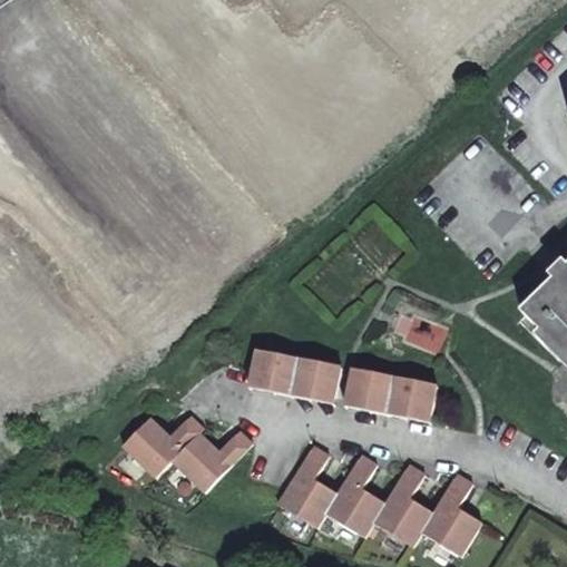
[(566,266),(524,310),(566,354),(566,266)]
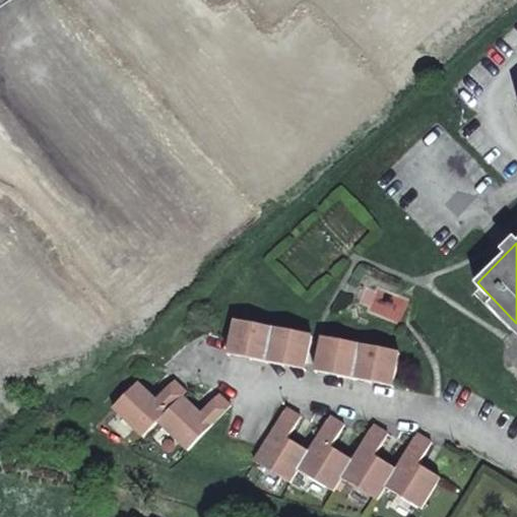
[(272,325),(234,317),(229,343),(250,348),(249,356),(266,360),(272,325)]
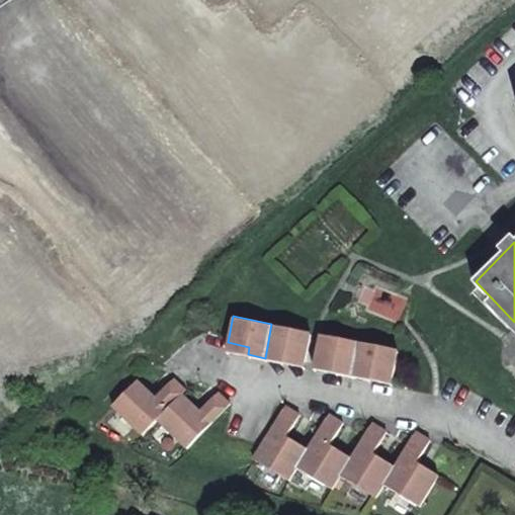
[(271,324),(265,358),(281,361),(282,354),(305,358),(311,332),(271,324)]
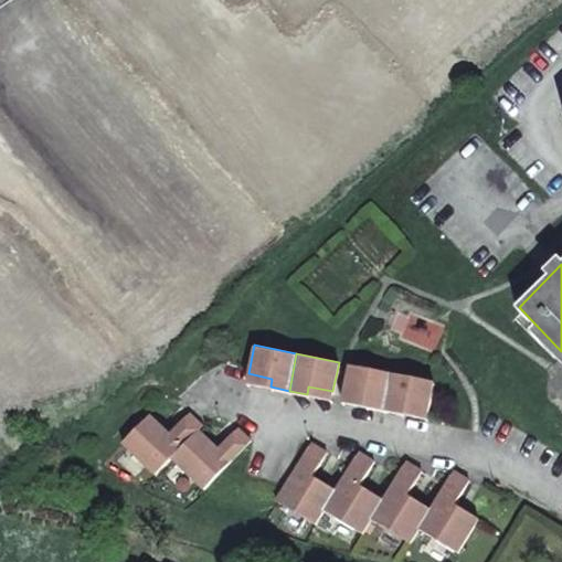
[(392,373),(349,364),(343,393),(368,399),(366,406),(384,410),(392,373)]
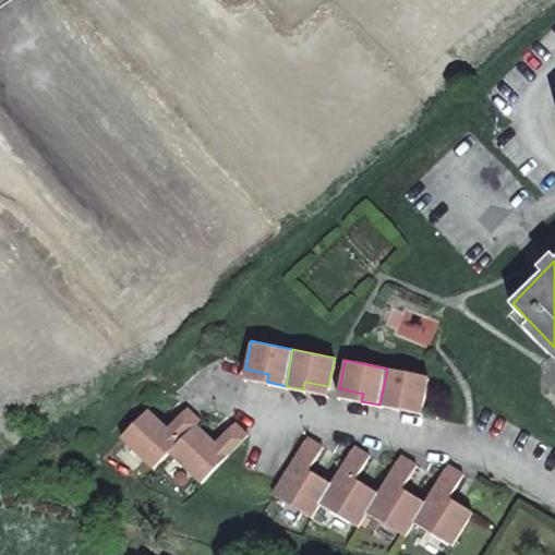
[(245,369),(244,377),(267,382),(268,374),(245,369)]
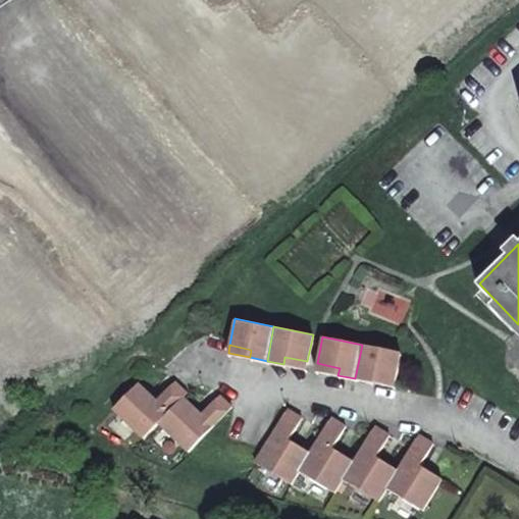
[(362,345),(355,378),(371,382),(372,375),(395,379),(401,352),(362,345)]
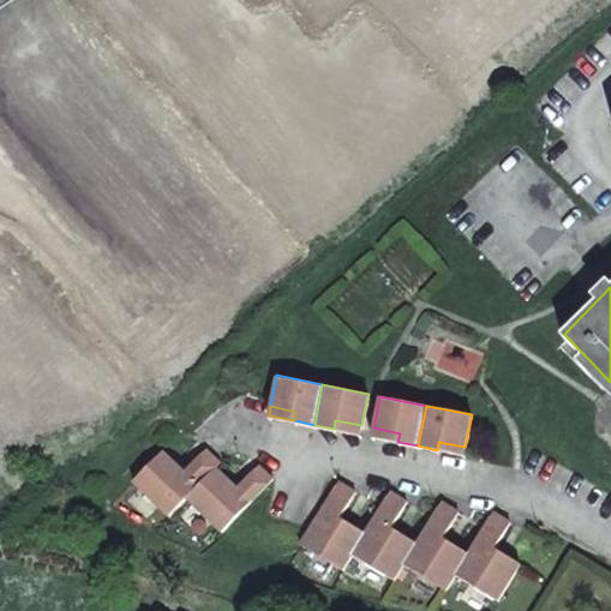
[(360,433),(361,425),(335,420),(334,429),(360,433)]
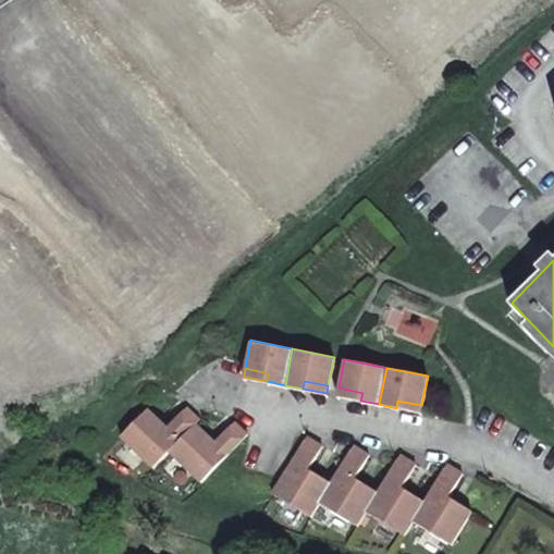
[(336,395),(360,401),(362,393),(339,388),(336,395)]
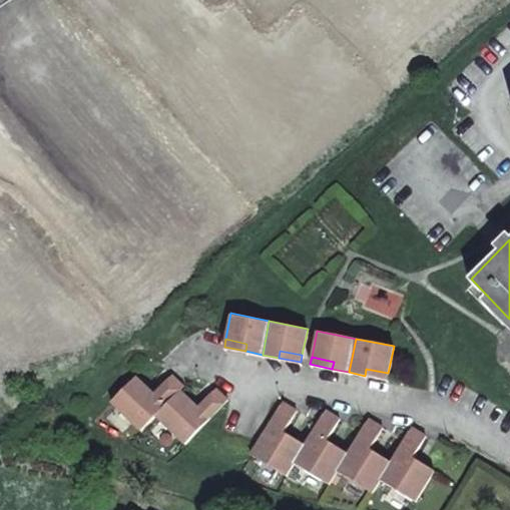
[(388,373),(366,369),(365,376),(387,380),(388,373)]
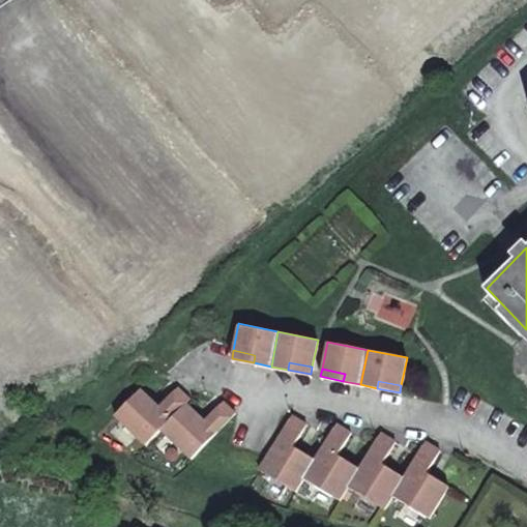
[(188,396),(177,384),(158,403),(155,400),(150,405),(135,390),(114,412),(144,442),(159,427),(180,405),(185,400),(188,396)]
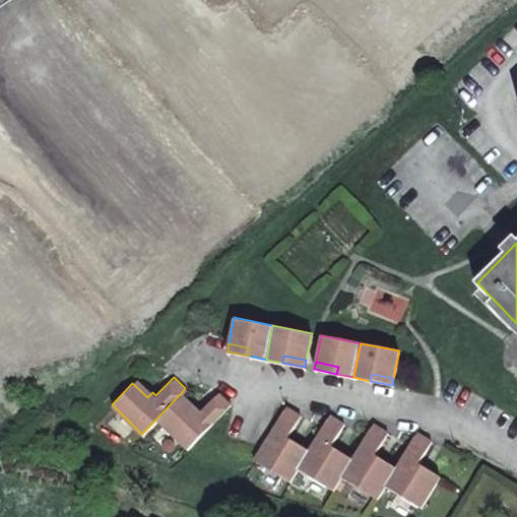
[(137,378),(132,383),(147,397),(152,392),(137,378)]
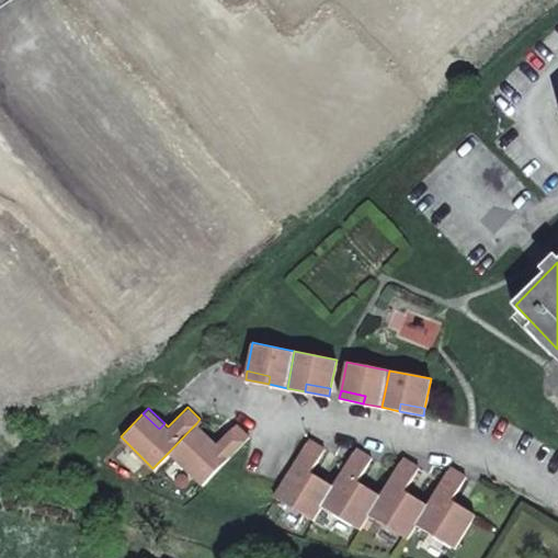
[(249,434),(236,422),(216,443),(213,439),(207,444),(191,429),(169,452),(202,482),(249,434)]
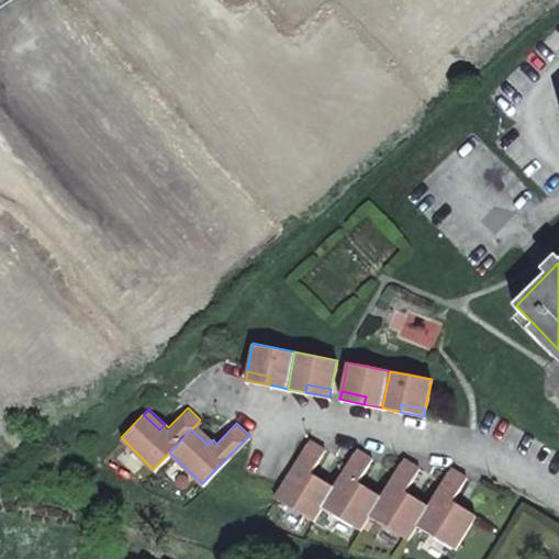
[(197,424),(191,429),(208,445),(213,439),(197,424)]
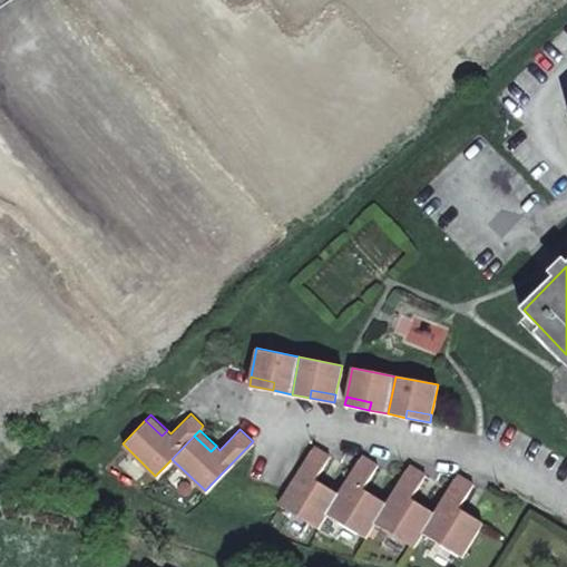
[(313,478),(329,453),(313,445),(277,502),(316,527),(325,512),(333,499),(314,487),(318,481),(313,478)]
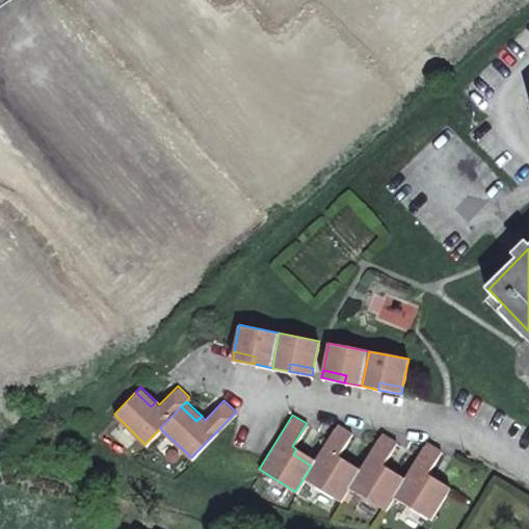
[(351,432),(337,424),(315,460),(311,466),(303,478),(340,501),(348,487),(355,475),(338,464),(342,458),(338,455),(351,432)]
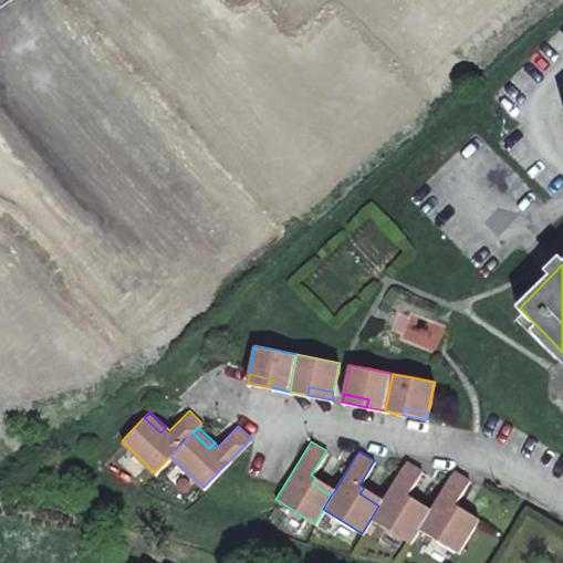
[(421,470),(406,461),(383,499),(378,506),(371,519),(409,543),(418,529),(426,515),(407,503),(410,498),(406,494),(421,470)]
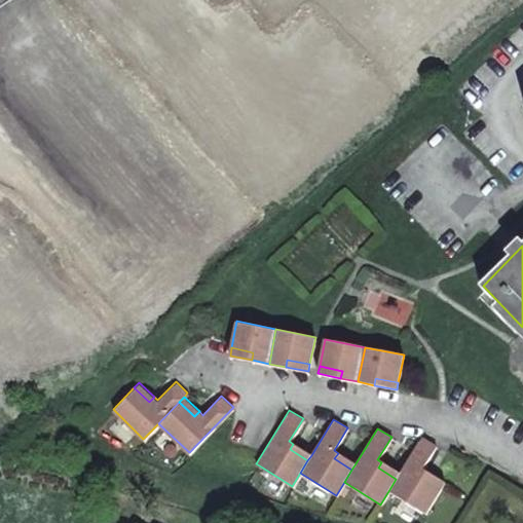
[(436,446),(421,437),(400,473),(396,479),(388,491),(424,514),(440,488),(422,477),(425,472),(421,469),(436,446)]
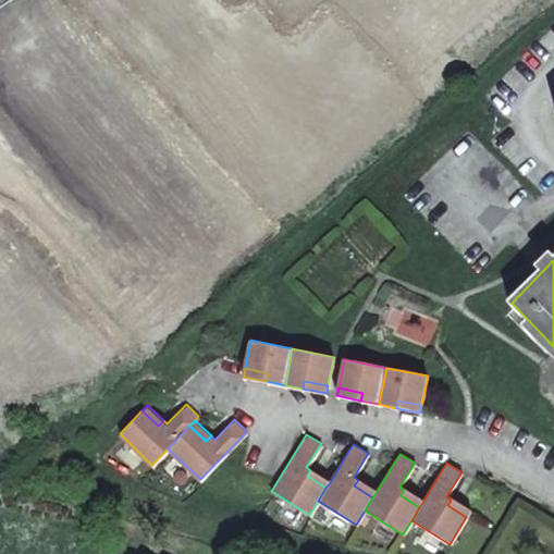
[(330,482),(310,470),(307,476),(325,488),(330,482)]
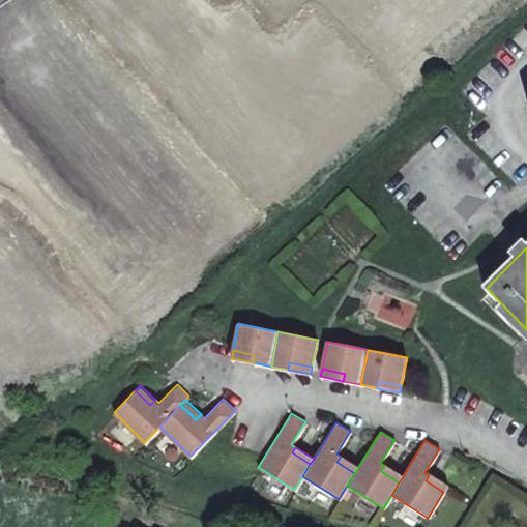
[(341,457),(337,462),(354,473),(358,467),(341,457)]
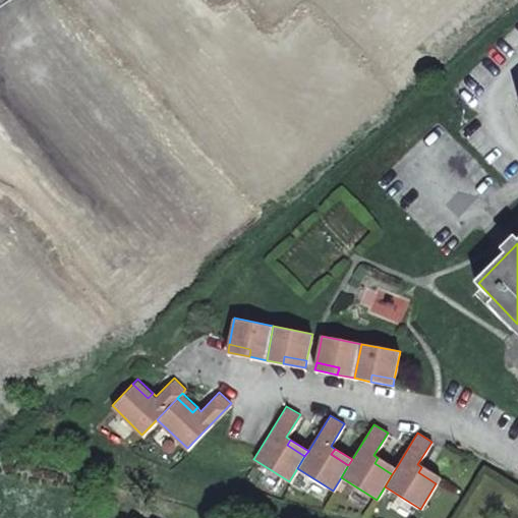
[(378,458),(375,463),(392,474),(396,468),(378,458)]
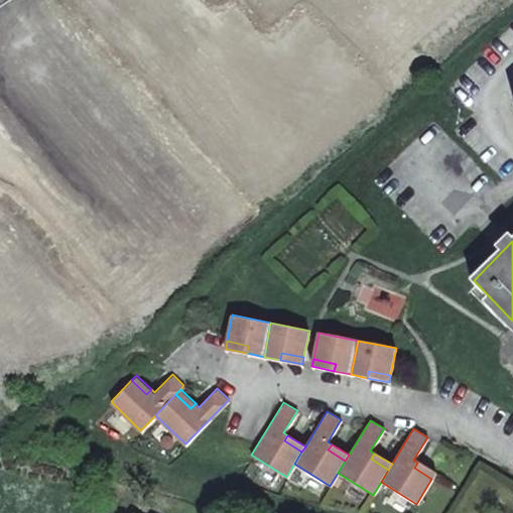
[(417,463),(414,468),(431,479),(435,473),(417,463)]
